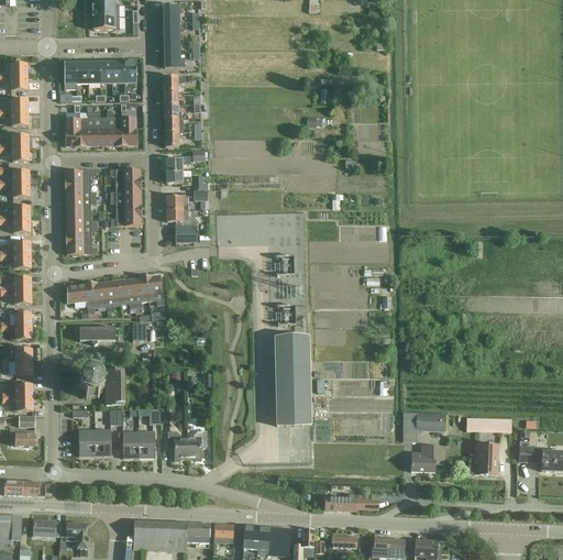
[(94,17),(118,15),(118,4),(91,4),(91,12),(94,12),(94,17)]
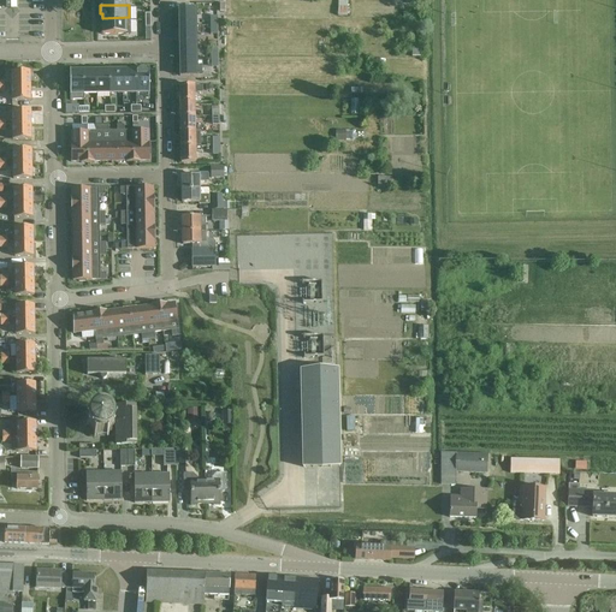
[(178,15),(179,15),(179,23),(196,22),(195,5),(177,6),(178,15)]
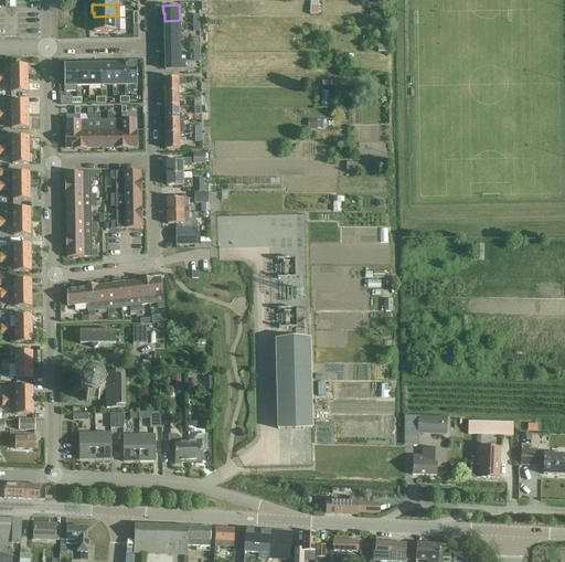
[(119,28),(118,16),(94,17),(94,20),(93,20),(93,29),(94,29),(119,29),(119,28)]
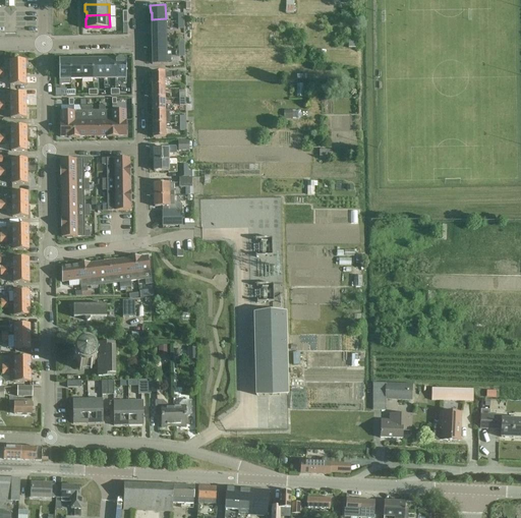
[(151,26),(152,26),(152,33),(166,33),(166,18),(152,19),(151,19),(151,26)]
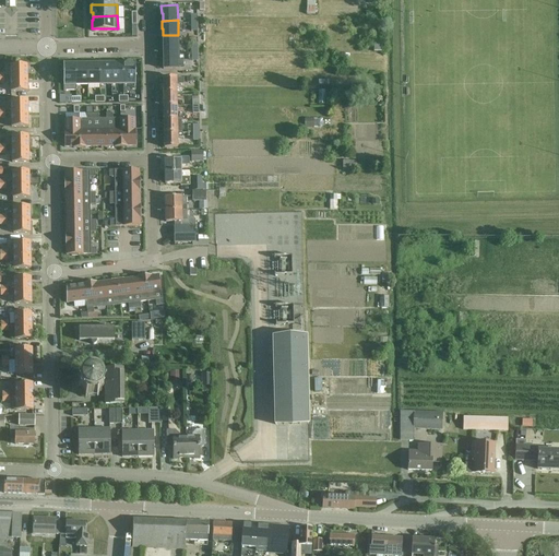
[(162,44),(163,44),(163,50),(178,50),(178,35),(163,35),(162,35),(162,44)]
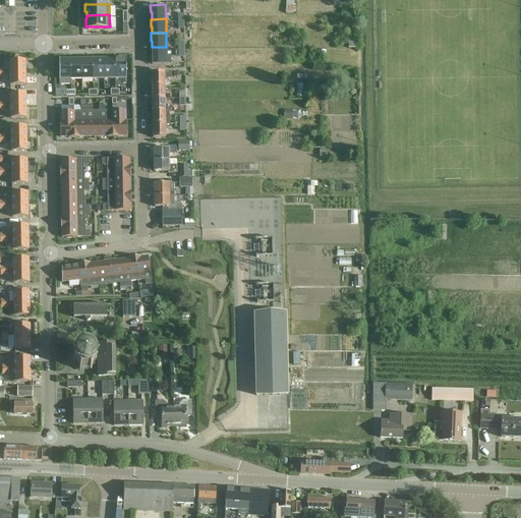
[(151,55),(152,54),(152,61),(166,61),(166,60),(171,60),(171,53),(166,53),(166,47),(152,47),(151,47),(151,55)]
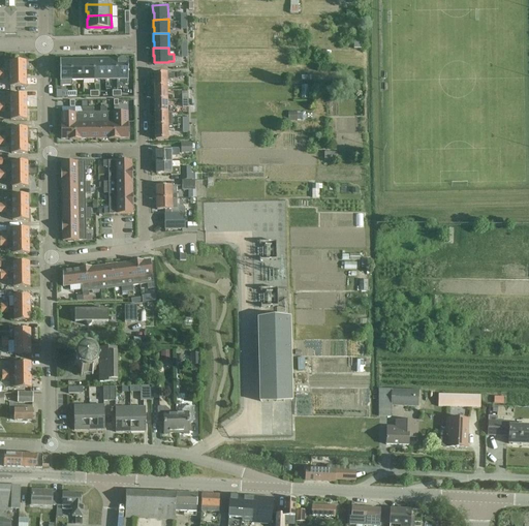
[(68,52),(56,52),(57,72),(68,72),(68,52)]
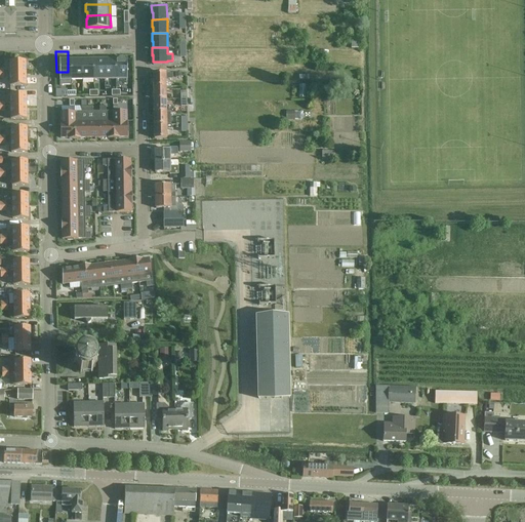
[(80,51),(68,51),(68,72),(80,73),(80,51)]
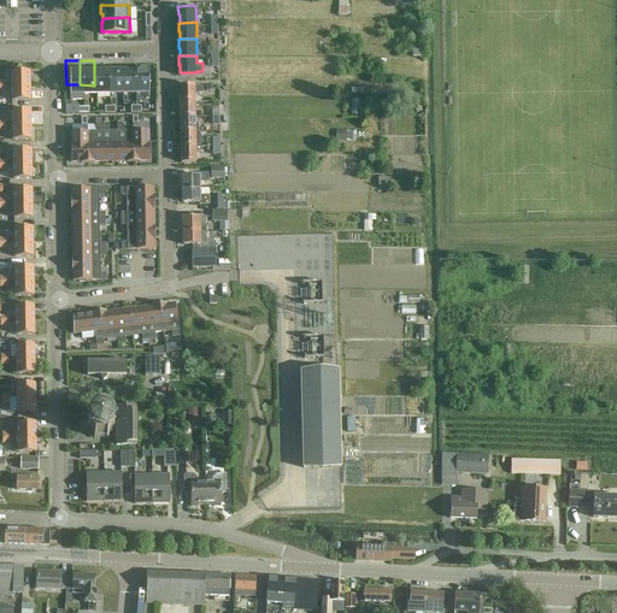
[(107,60),(94,60),(94,86),(107,84),(107,60)]
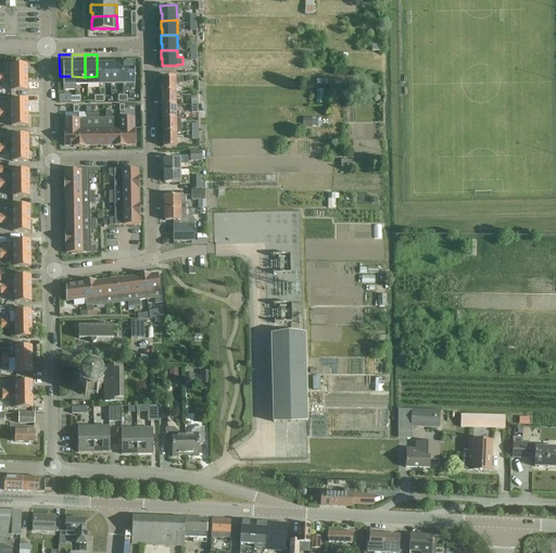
[(110,54),(97,54),(97,76),(110,76),(110,54)]
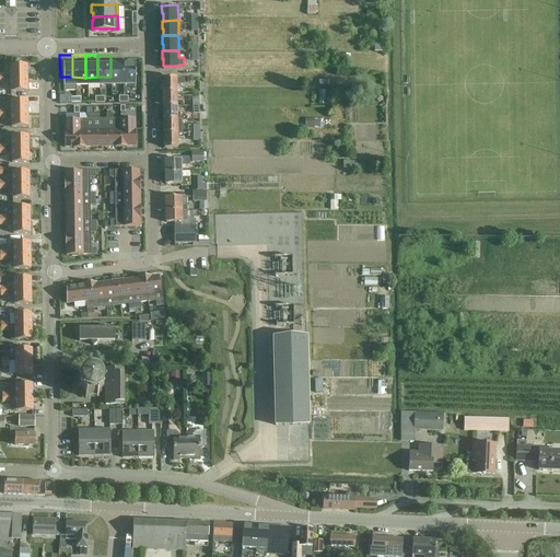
[(123,55),(111,55),(111,77),(123,77),(123,55)]
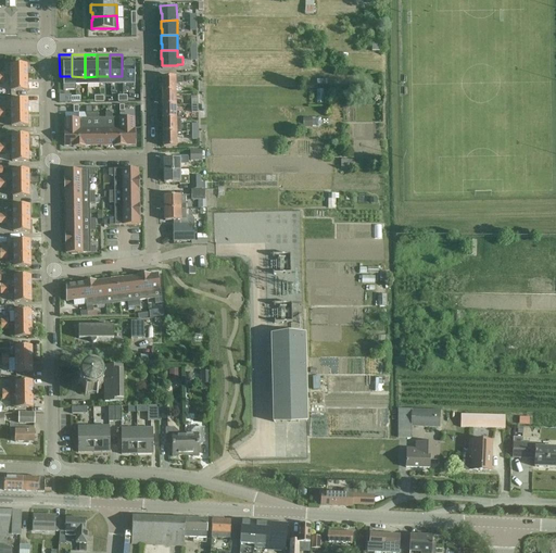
[(135,54),(122,54),(122,76),(135,76),(135,54)]
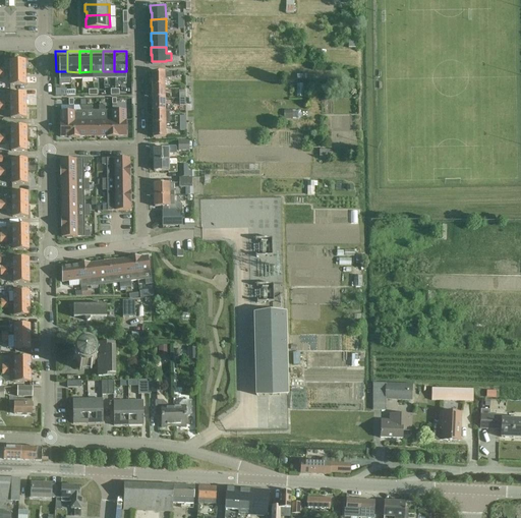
[(9,58),(9,70),(25,70),(25,57),(9,58)]
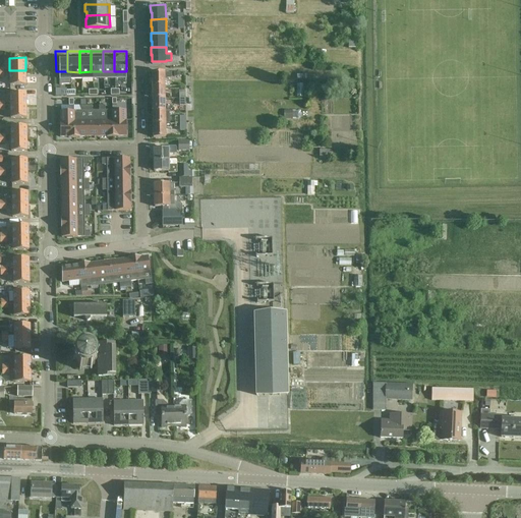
[(152,69),(152,81),(165,81),(165,76),(172,76),(172,70),(165,70),(165,69),(152,69)]
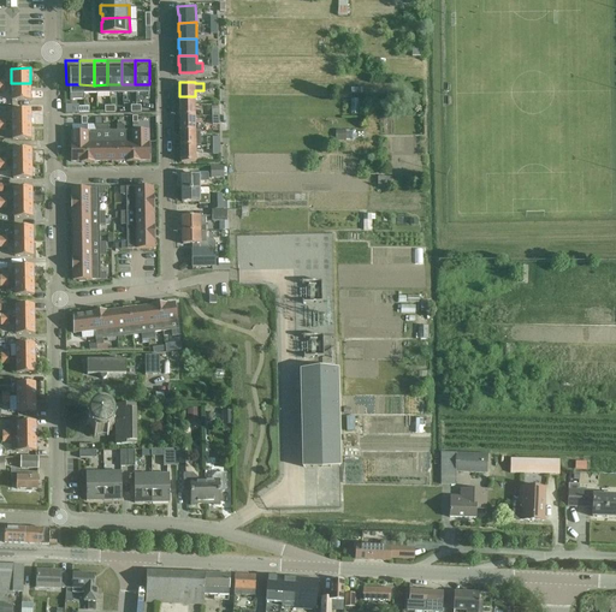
[(30,97),(30,83),(11,83),(11,97),(30,97)]
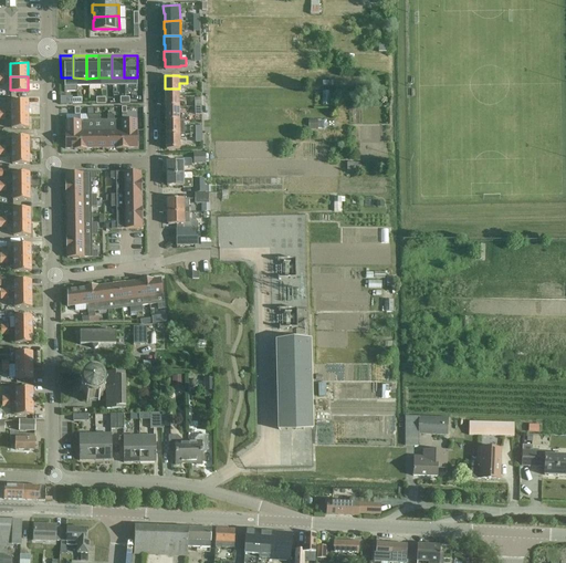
[(165,89),(165,102),(179,102),(179,89),(165,89)]
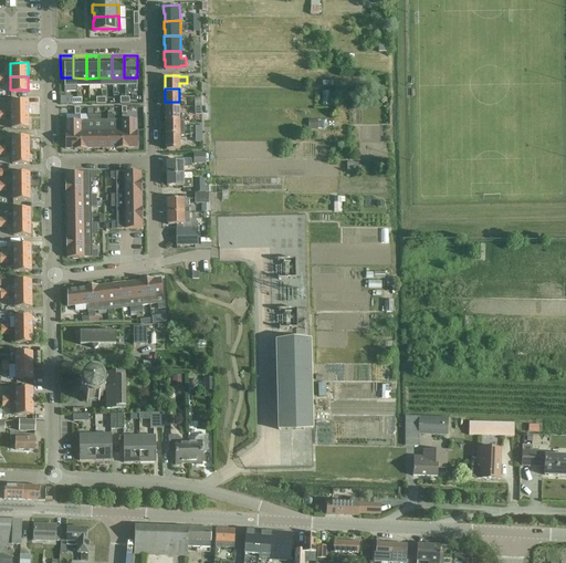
[(10,98),(10,112),(29,111),(29,98),(10,98)]
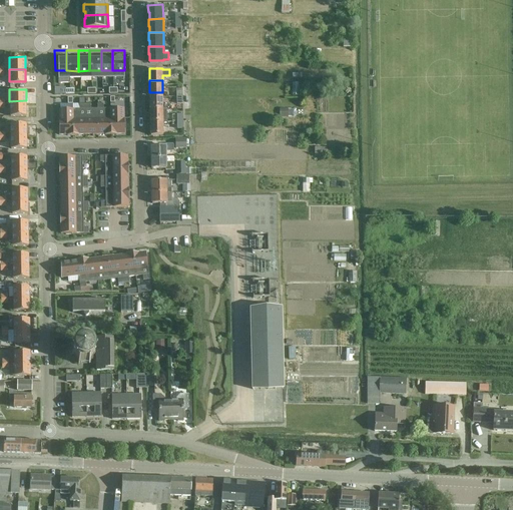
[(149,92),(149,105),(162,105),(162,92),(149,92)]
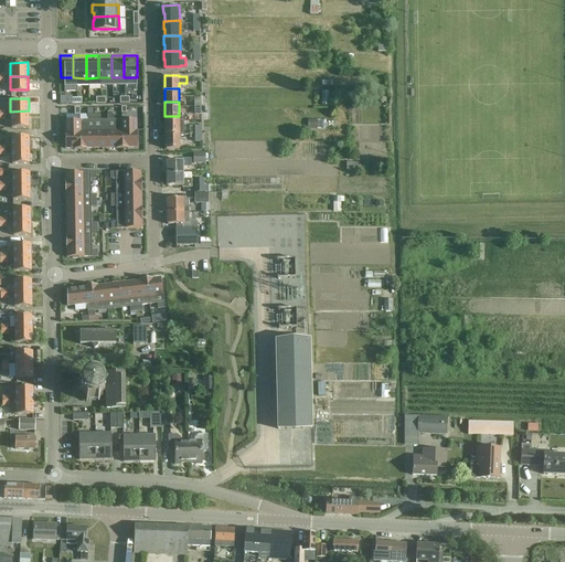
[(29,125),(29,110),(10,112),(11,125),(29,125)]
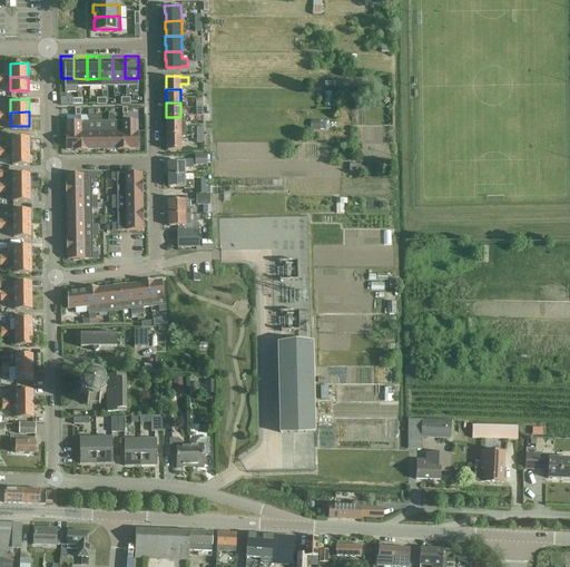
[(88,118),(80,119),(80,148),(87,148),(87,147),(95,147),(95,113),(94,113),(88,114),(88,118)]
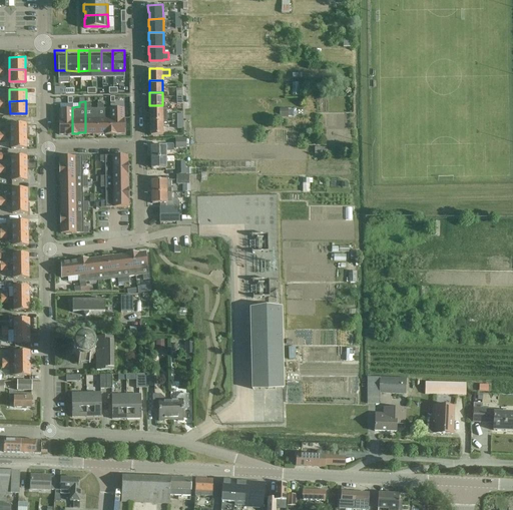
[(90,101),(85,101),(85,132),(92,131),(92,132),(98,132),(97,101),(97,106),(90,106),(90,101)]
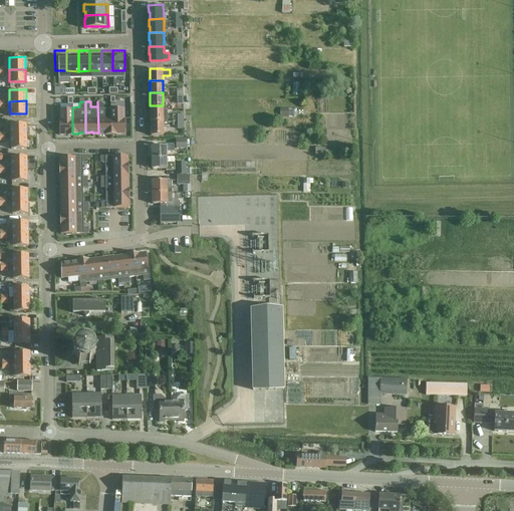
[(103,101),(97,101),(98,133),(98,132),(104,132),(105,133),(110,133),(110,106),(103,106),(103,101)]
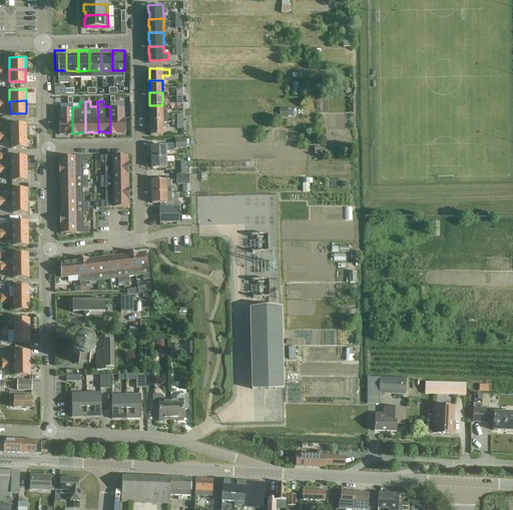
[(149,105),(150,119),(163,119),(162,105),(149,105)]
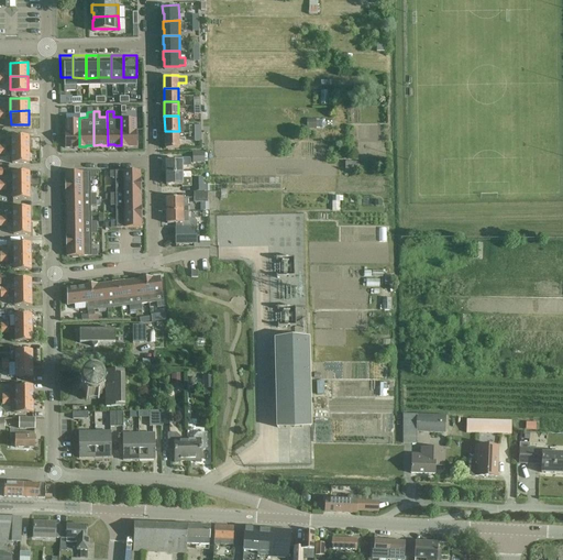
[(135,117),(121,117),(121,145),(128,145),(128,144),(136,144),(136,139),(138,139),(138,133),(136,133),(136,128),(135,128),(135,117)]
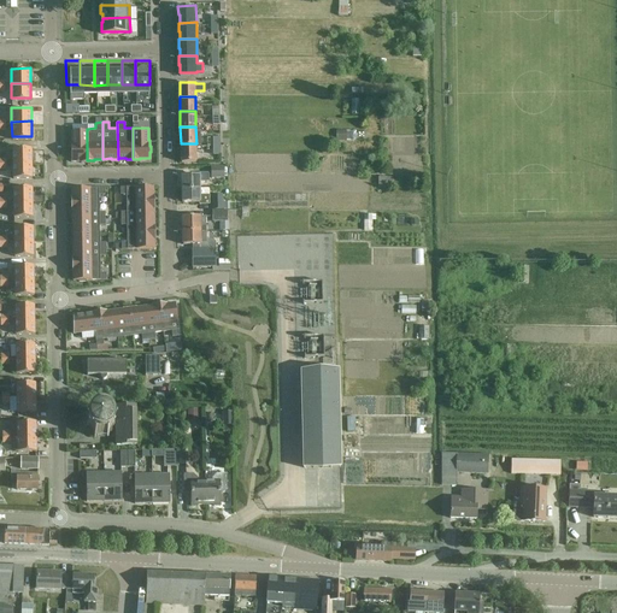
[(71,147),(70,147),(70,153),(71,153),(71,159),(81,159),(81,160),(87,160),(87,129),(71,129),(71,141),(71,147)]
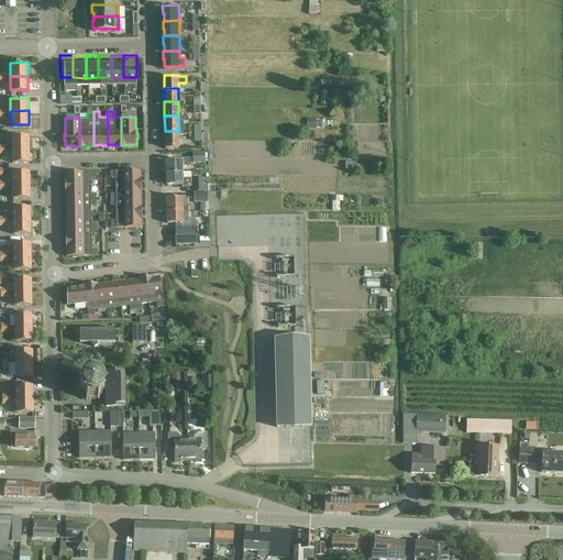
[(179,146),(179,131),(165,131),(165,146),(179,146)]
